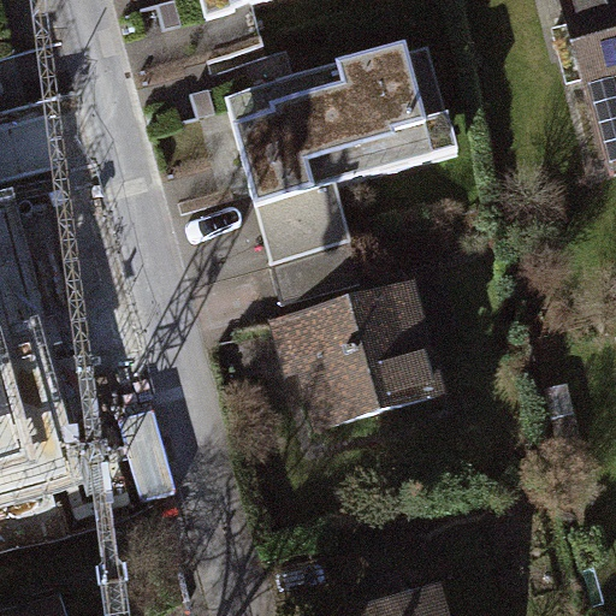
[(202,0),(207,15),(256,0),(202,0)]
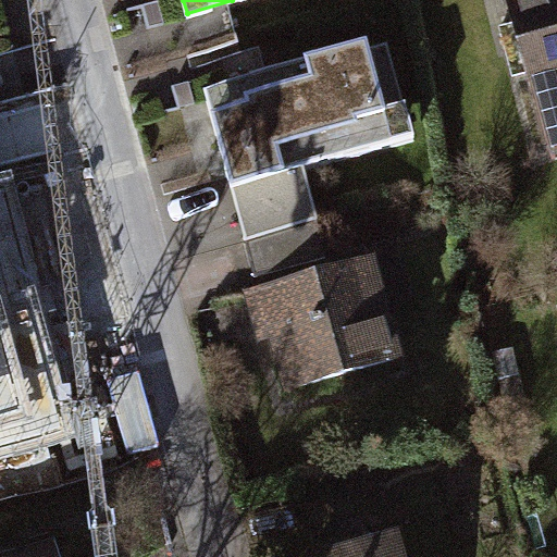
[(556,0),(494,0),(528,120),(556,110),(556,0)]
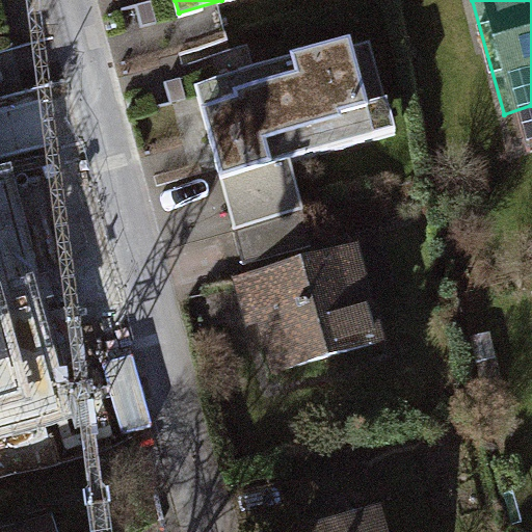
[(368,33),(192,83),(218,177),(395,127),(368,33)]
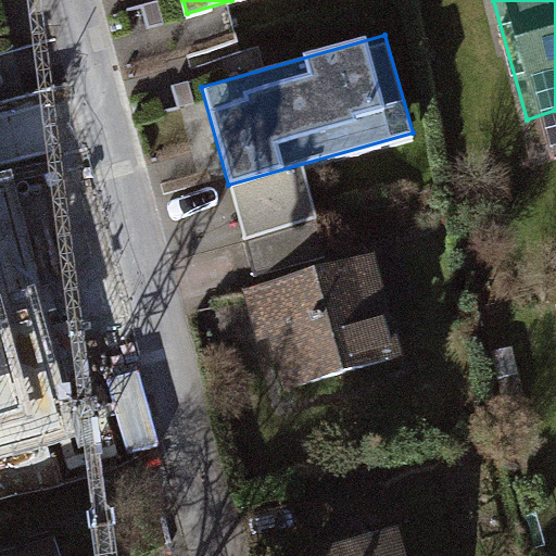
[(357,255),(240,288),(275,411),(392,378),(357,255)]
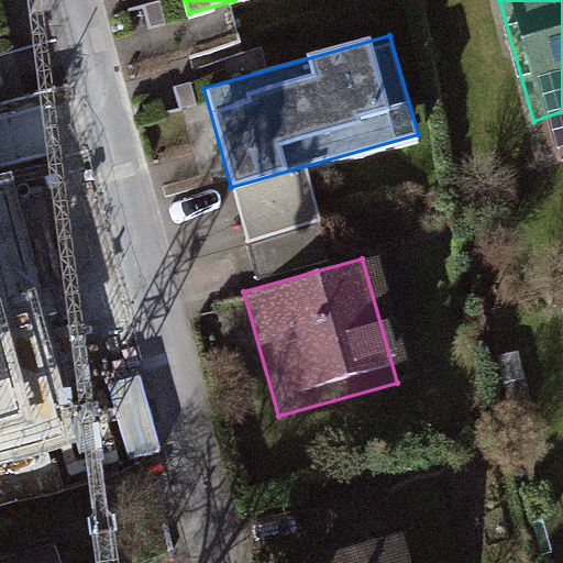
[(48,374),(0,382),(0,461),(62,451),(48,374)]
